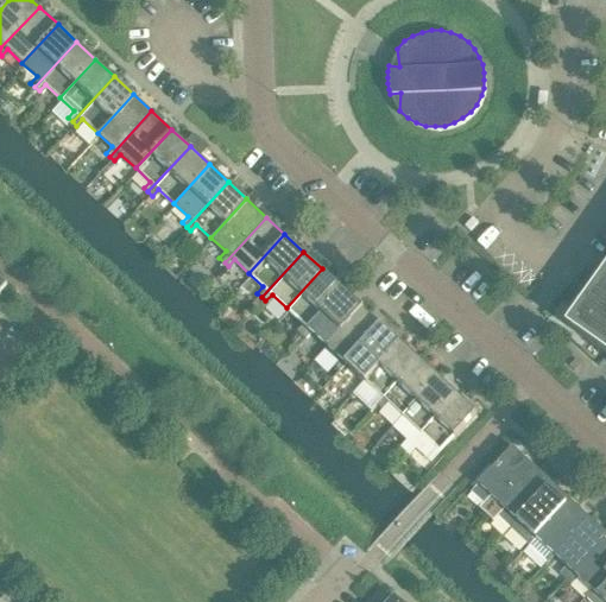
[(605,261),(591,284),(597,289),(581,310),(575,305),(563,322),(605,352),(605,261)]
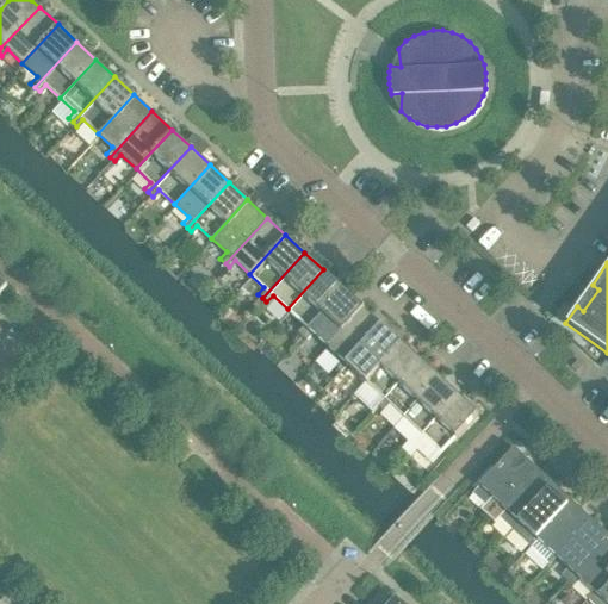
[(301,334),(342,287),(323,269),(287,309),(302,322),(296,329),(301,334)]
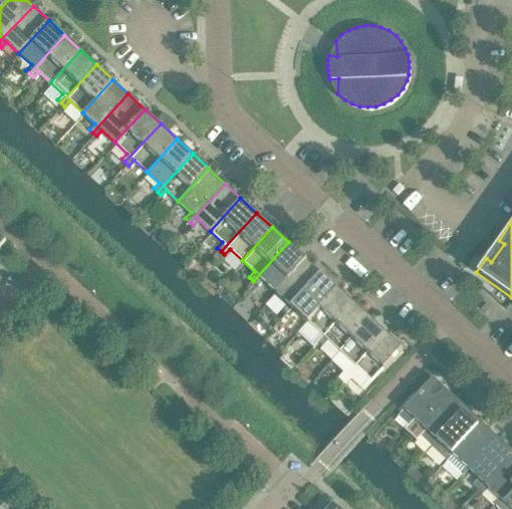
[(274,289),(304,257),(288,242),(253,281),(256,284),(261,278),(274,289)]
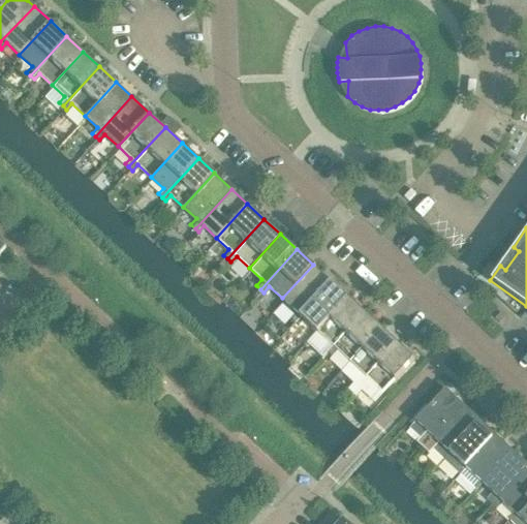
[(292,319),(330,280),(313,265),(282,298),(295,310),(289,315),(292,319)]
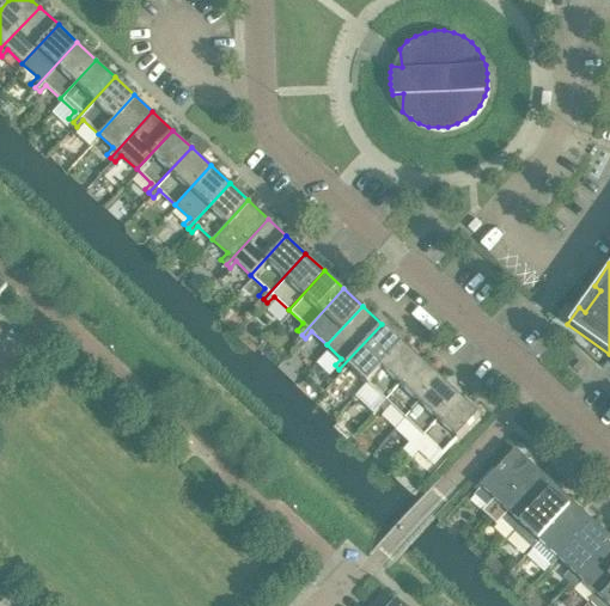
[(365,380),(401,342),(382,324),(339,369),(343,373),(349,367),(365,380)]
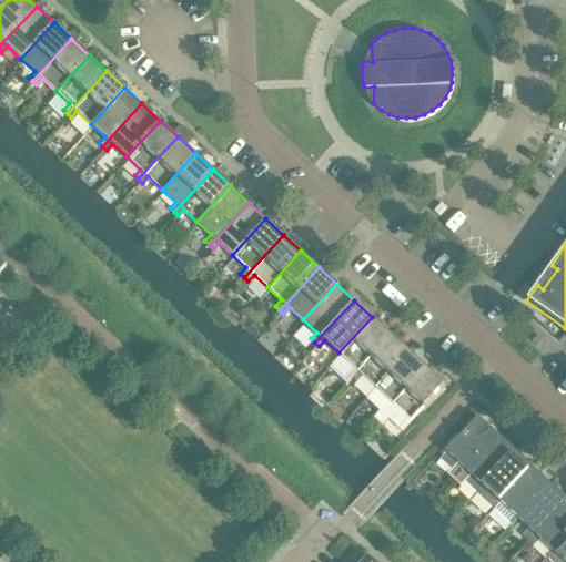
[(351,376),(390,334),(372,317),(339,353),(352,366),(346,371),(351,376)]
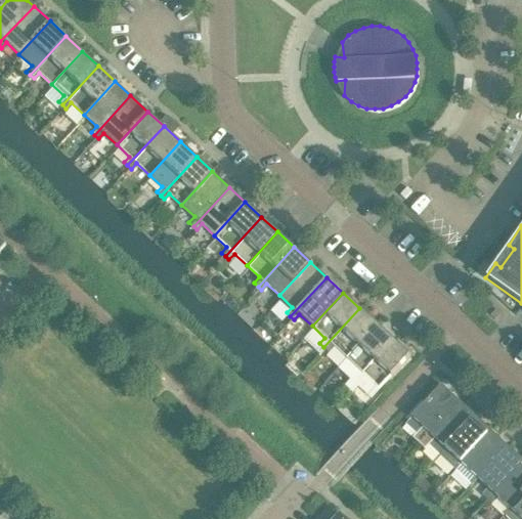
[(344,356),(376,322),(359,308),(323,347),(327,350),(332,344),(344,356)]
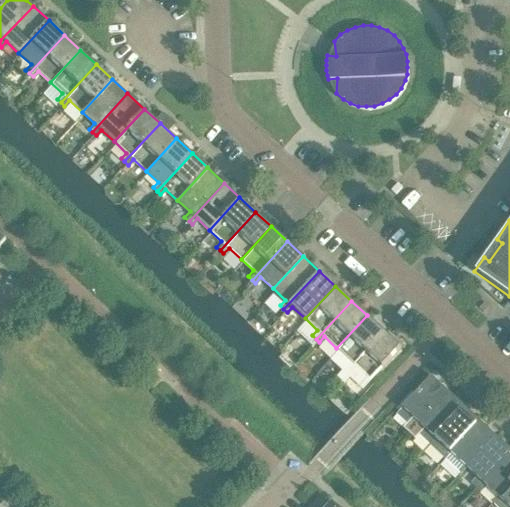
[(347,368),(382,330),(367,315),(336,348),(349,359),(343,364),(347,368)]
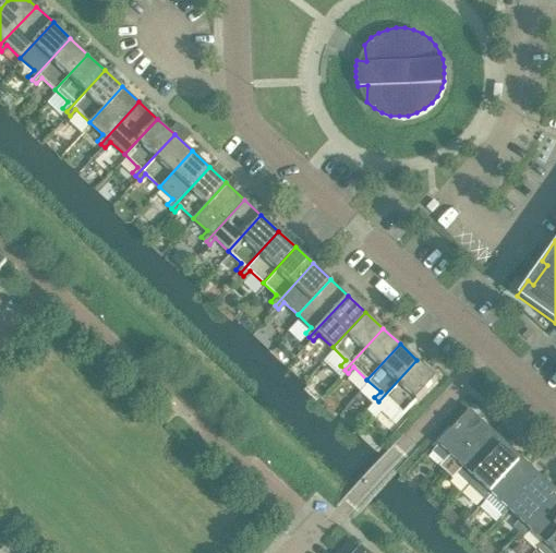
[(402,412),(435,376),(417,360),(378,401),(383,405),(388,399),(402,412)]
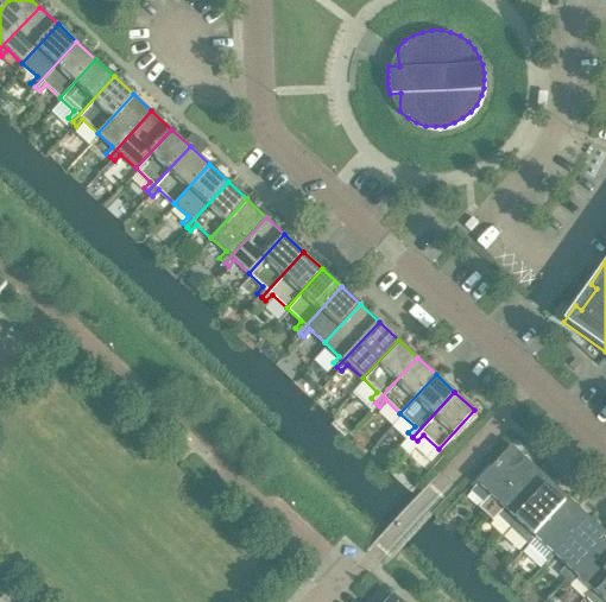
[(485,512),(530,462),(511,444),(469,488),(481,500),(478,505),(485,512)]
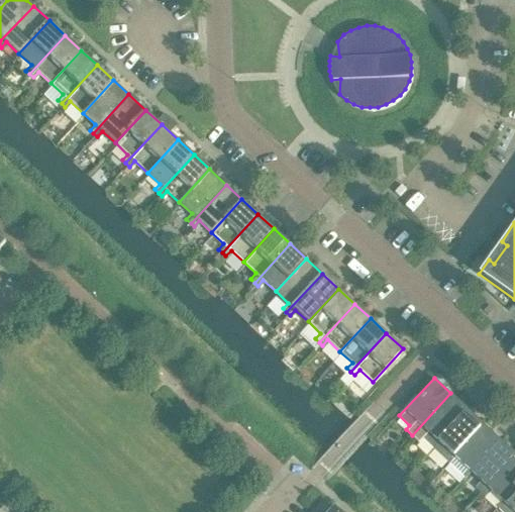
[(431,445),(467,408),(450,393),(412,435),(418,440),(421,436),(431,445)]
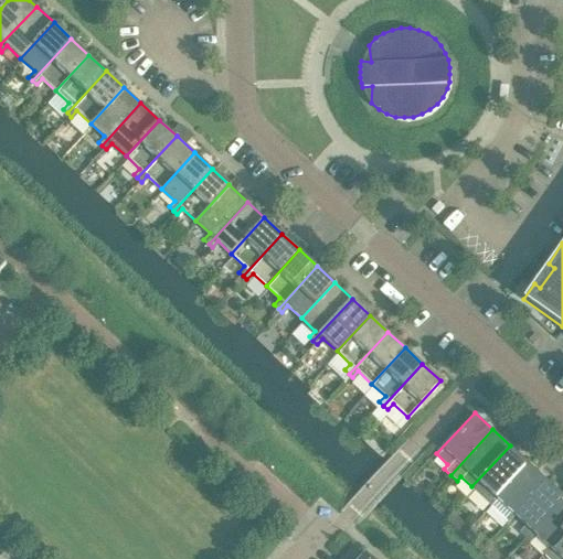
[(489,503),(528,461),(510,445),(471,486),(482,496),(489,503)]
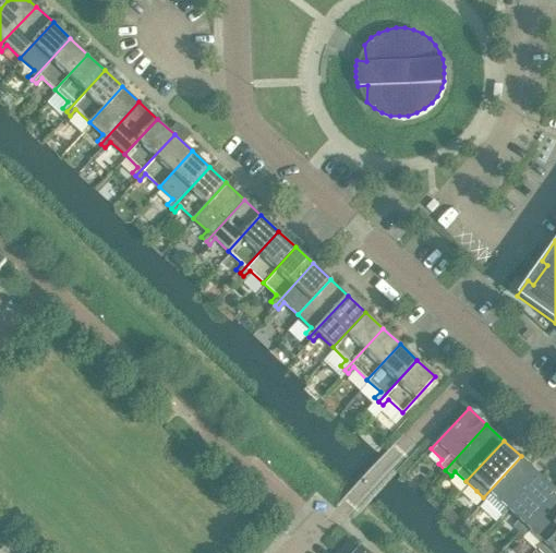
[(507,506),(539,472),(521,456),(483,497),(500,514),(507,506)]
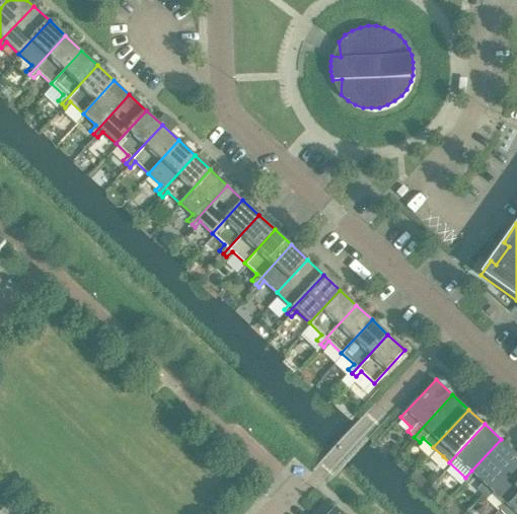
[(482,493),(516,454),(501,439),(471,470),(482,481),(475,487),(482,493)]
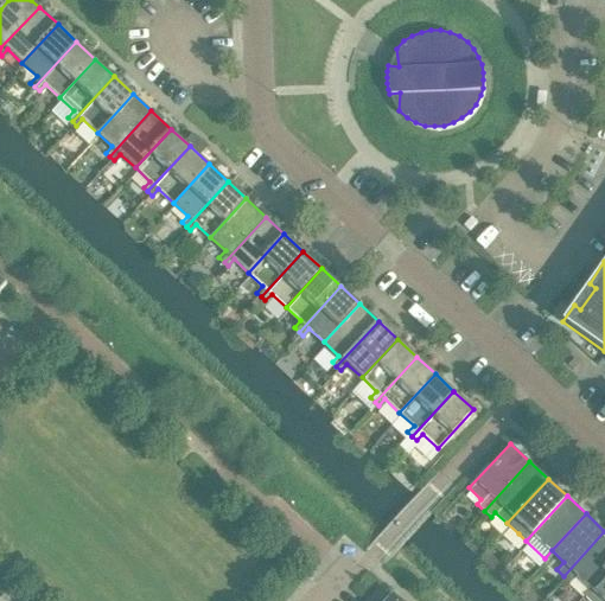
[(588,586),(604,567),(604,531),(564,576),(571,582),(578,575),(588,586)]
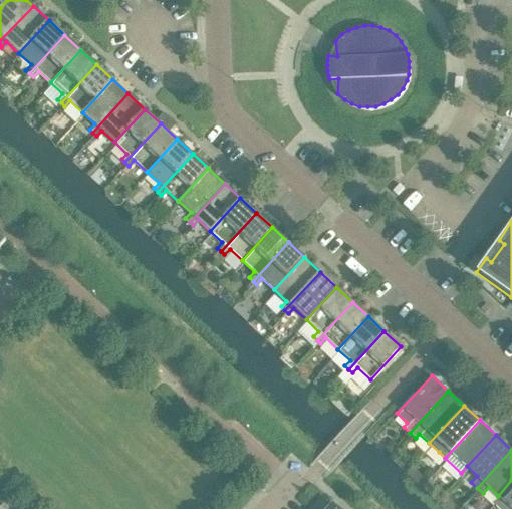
[(493,502),(500,508),(511,508),(511,480),(498,496),(499,496),(493,502)]
